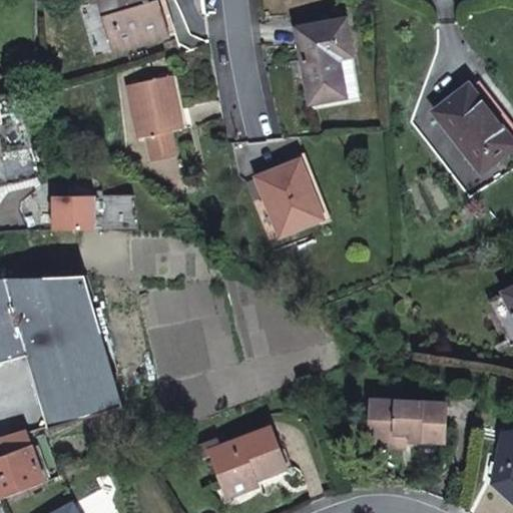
[(98,0),(115,52),(171,35),(163,7),(156,9),(153,1),(152,0),(98,0)]
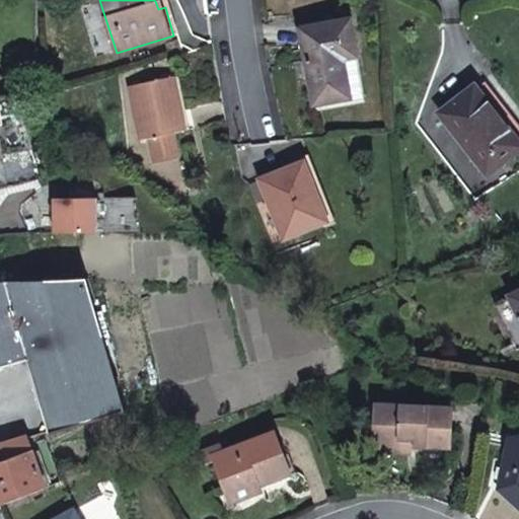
[(158,0),(155,1),(158,9),(165,7),(162,0),(158,0)]
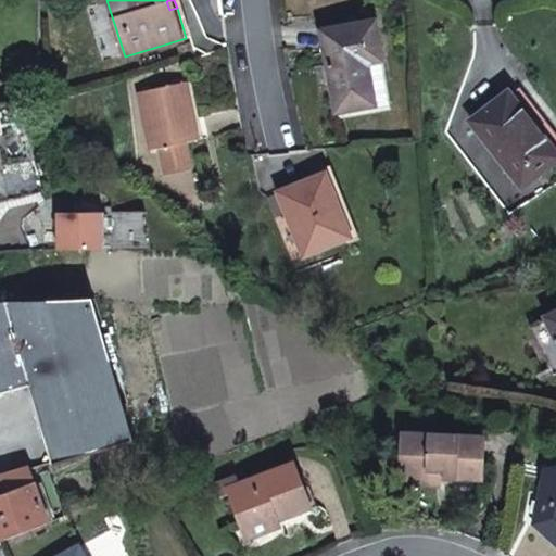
[(324,30),(338,112),(377,104),(369,62),(383,60),(377,21),(324,30)]
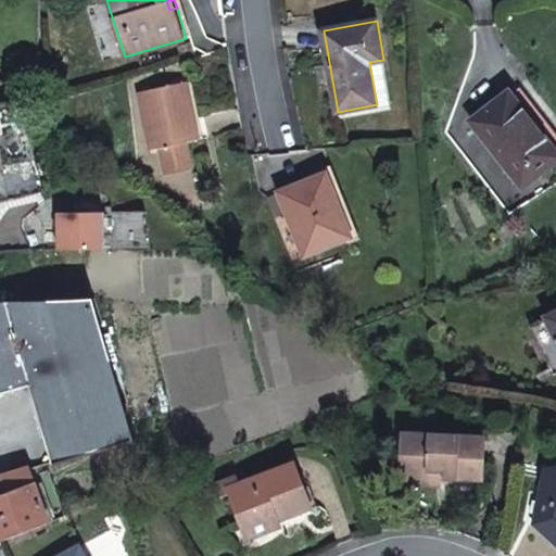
[(391,101),(383,60),(369,62),(377,104),(391,101)]
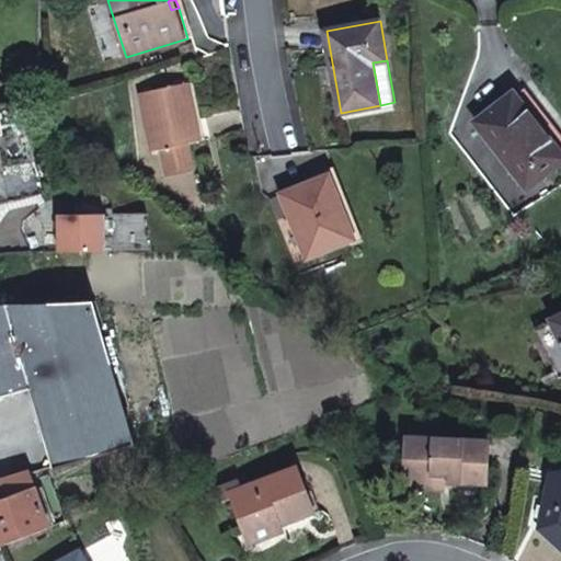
[(34,152),(25,93),(0,76),(0,152),(1,159),(34,152)]
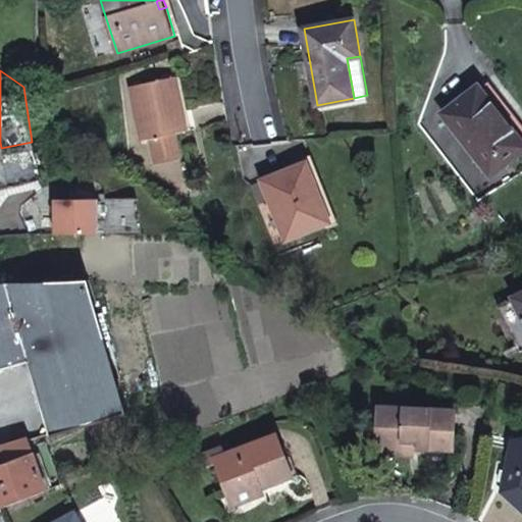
[(132,87),(143,141),(151,139),(175,134),(187,132),(175,77),(132,87)]
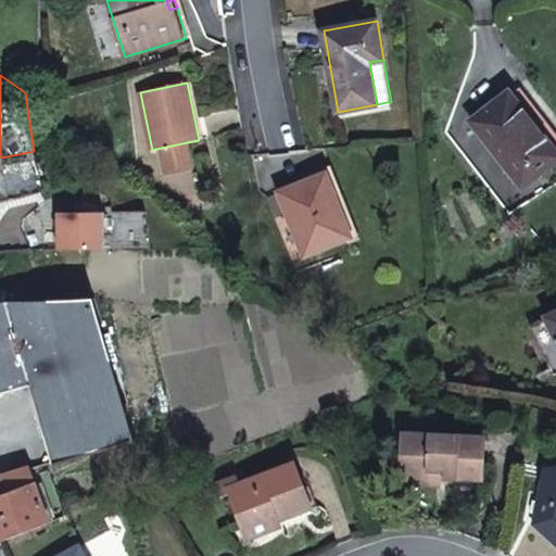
[(472,123),(523,189),(555,163),(555,152),(510,93),(472,123)]
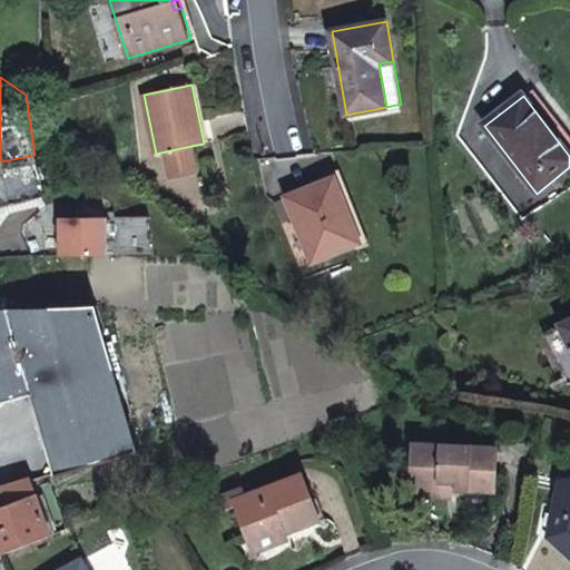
[(169,177),(197,172),(192,146),(165,151),(169,177)]
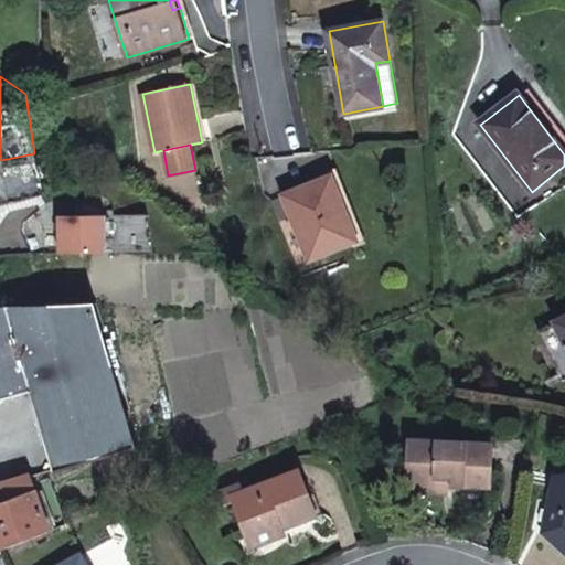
[(294,217),(310,259),(354,242),(338,201),(340,199),(332,178),(285,195),(294,217)]
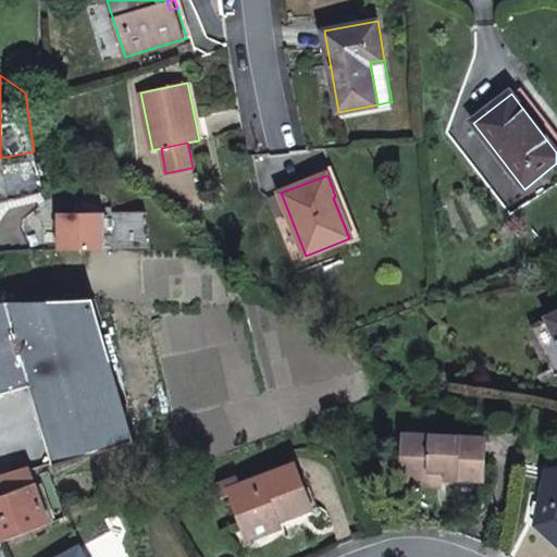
[(351,237),(335,196),(333,198),(349,238),(351,237)]
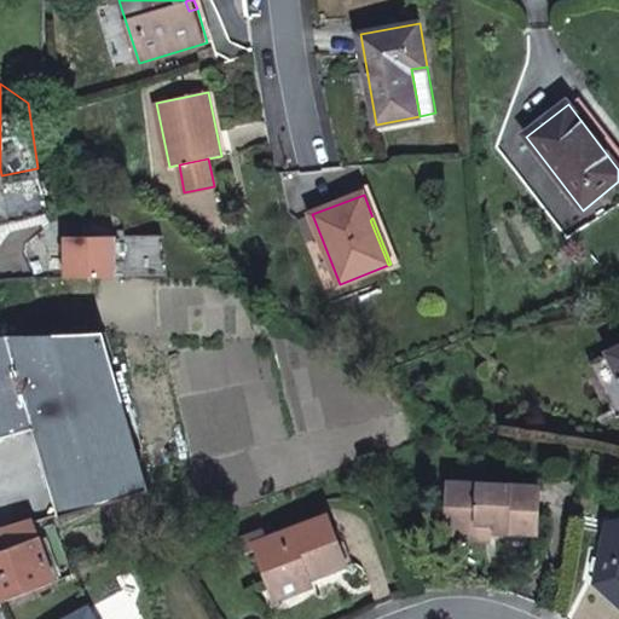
[(109,223),(57,225),(59,266),(111,264),(109,223)]
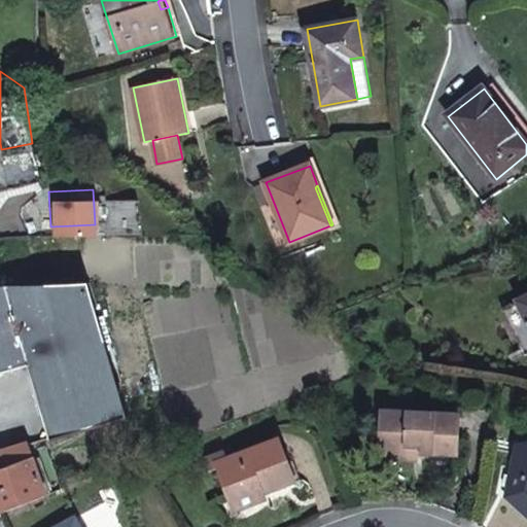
[(86,275),(0,280),(0,286),(14,286),(89,281),(86,275)]
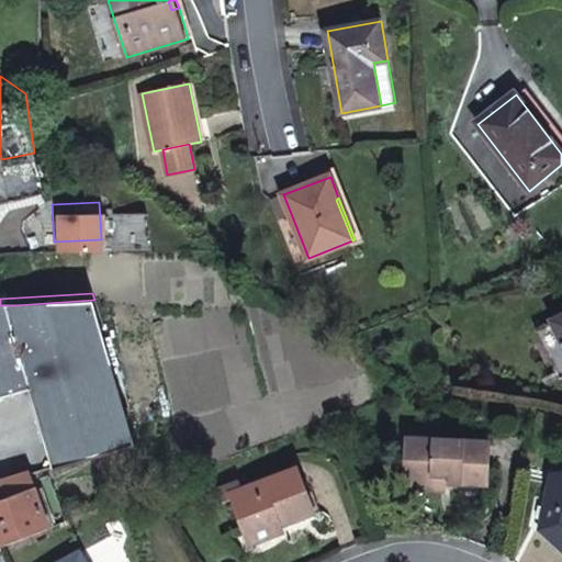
[(94,300),(15,305),(64,450),(66,456),(136,431),(94,300)]
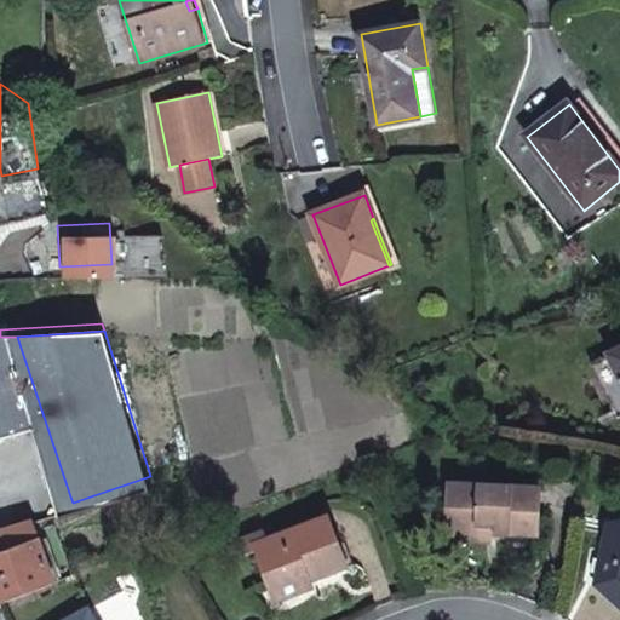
[(0,337),(0,431),(35,422),(59,501),(70,497),(17,337),(0,337)]
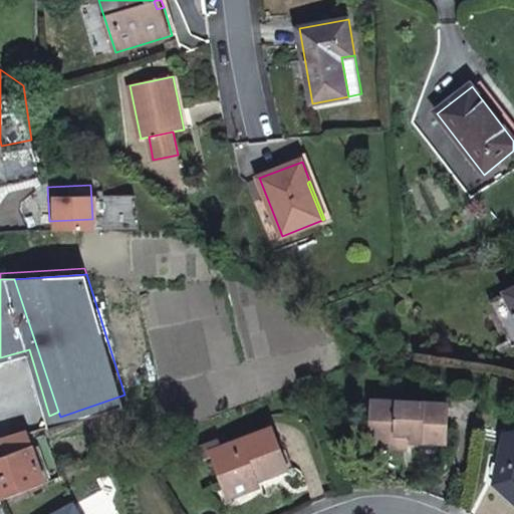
[(513,289),(506,293),(506,294),(490,302),(506,336),(513,332),(513,289)]
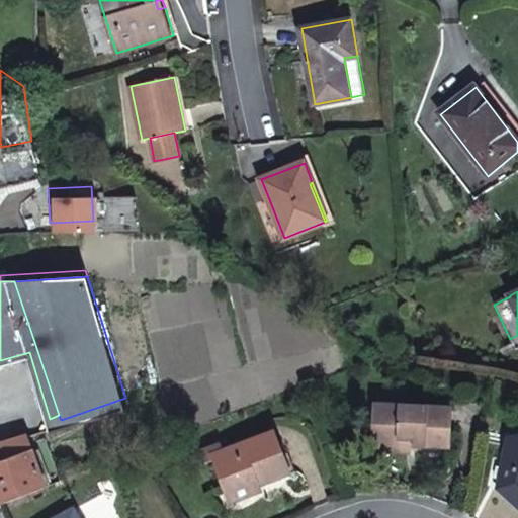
[(372,398),(369,437),(407,440),(444,444),(448,405),(372,398)]
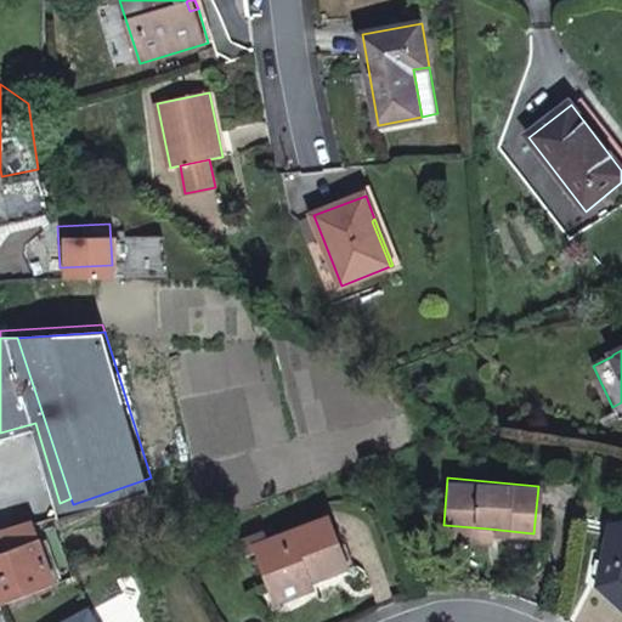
[(307,569),(311,577),(350,560),(329,508),(254,539),(272,582),(307,569)]
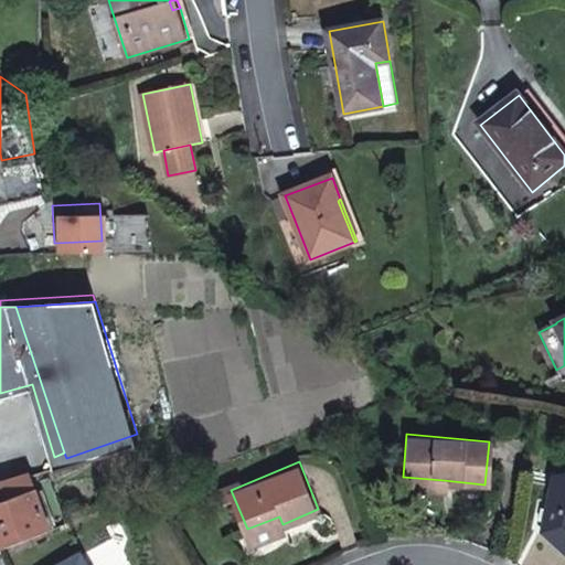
[(0,497),(0,539),(3,546),(54,524),(31,466),(1,478),(7,494),(0,497)]
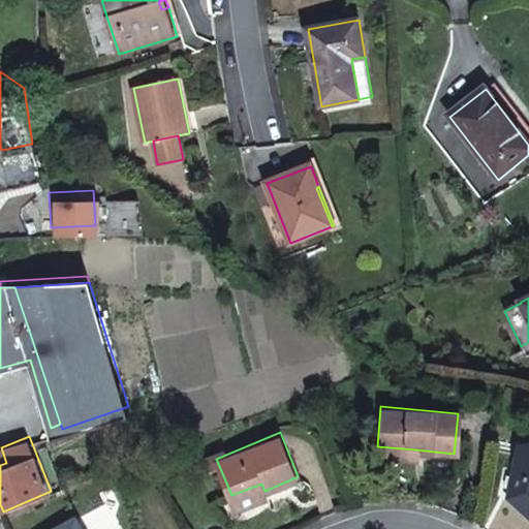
[(528,448),(511,444),(501,495),(528,520),(528,448)]
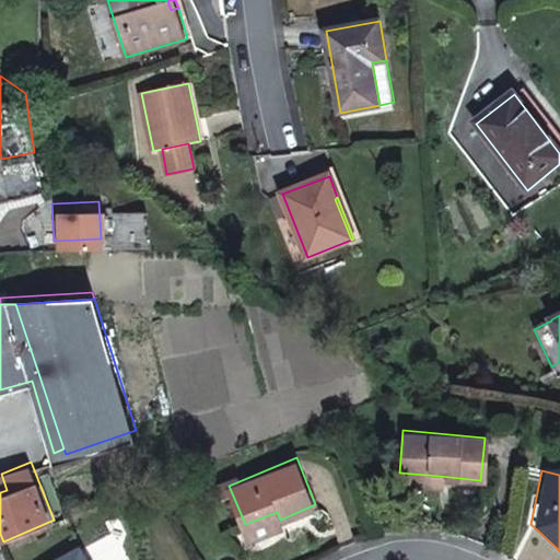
[(440,476),(399,473),(398,481),(439,486),(440,476)]
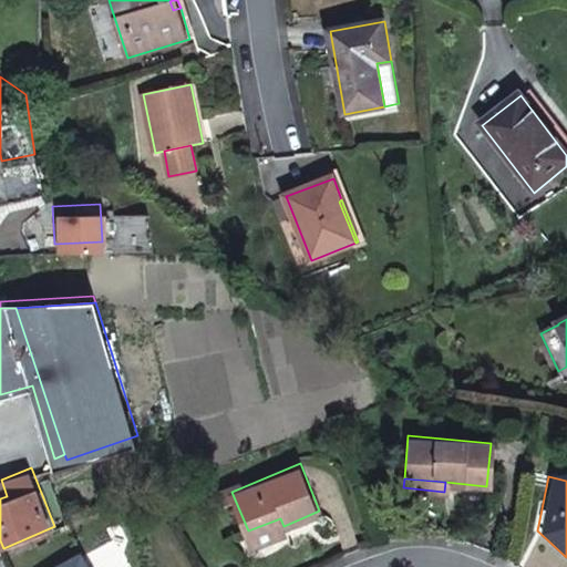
[(285,531),(284,526),(280,518),(248,531),(253,544),(285,531)]
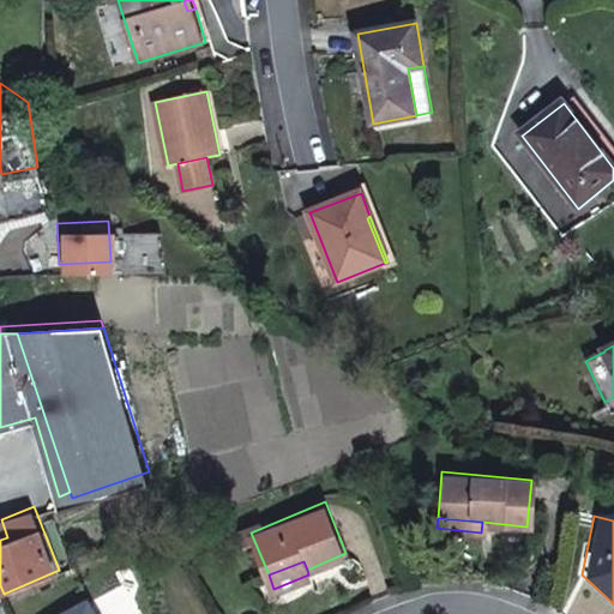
[(102,613),(92,594),(56,613),(102,613)]
